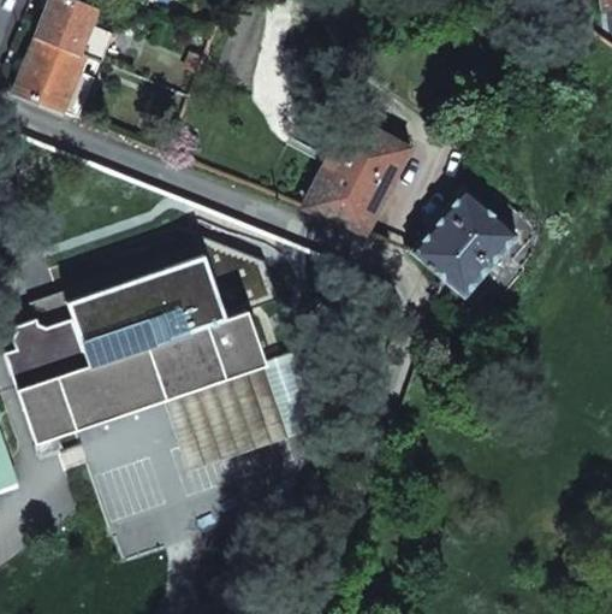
[(91,59),(105,64),(114,35),(93,25),(99,11),(71,0),(54,0),(48,16),(40,37),(91,59)]
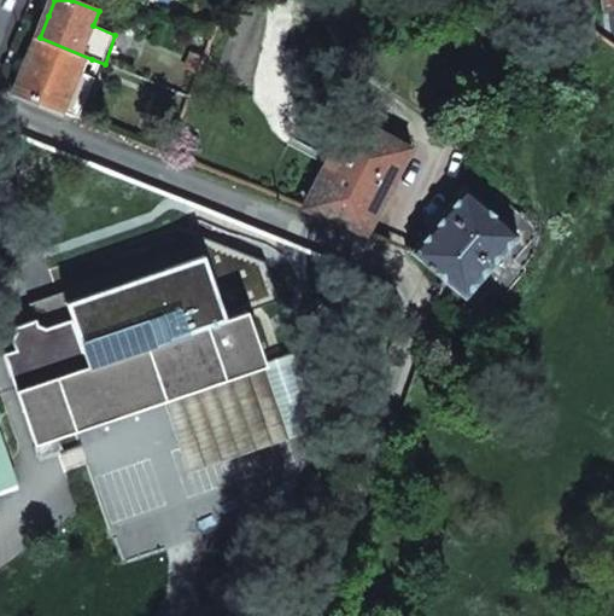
[(16,94),(64,114),(80,74),(86,76),(92,59),(40,38),(28,65),(16,94)]
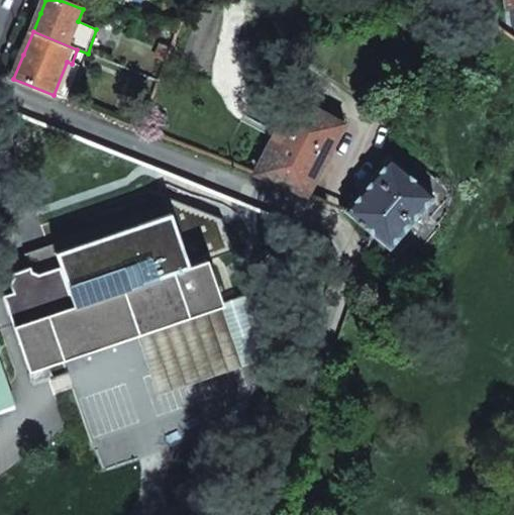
[(262,178),(310,197),(346,125),(296,98),(279,130),(285,132),(262,178)]
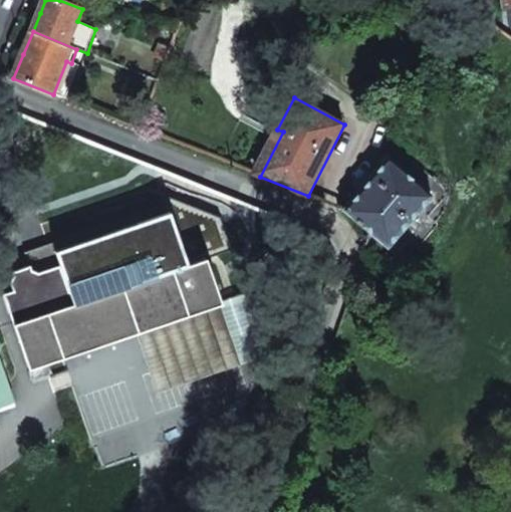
[(389,248),(434,196),(405,170),(390,158),(344,211),(389,248)]
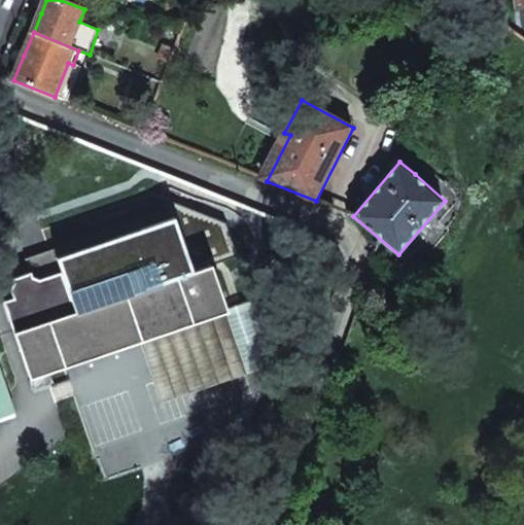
[(53,252),(174,210),(172,202),(153,195),(45,232),(53,252)]
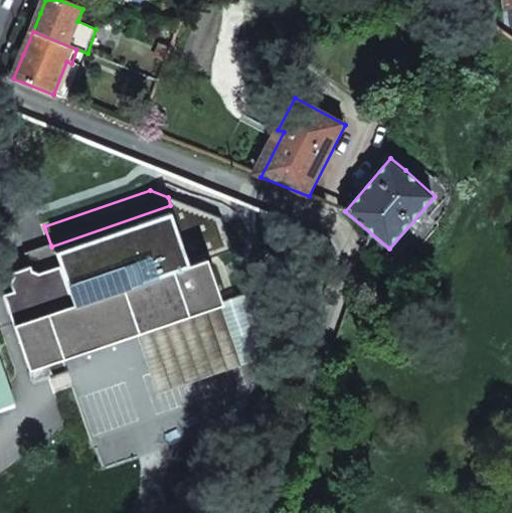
[(170,205),(51,246),(57,268),(62,266),(75,305),(191,266),(170,205)]
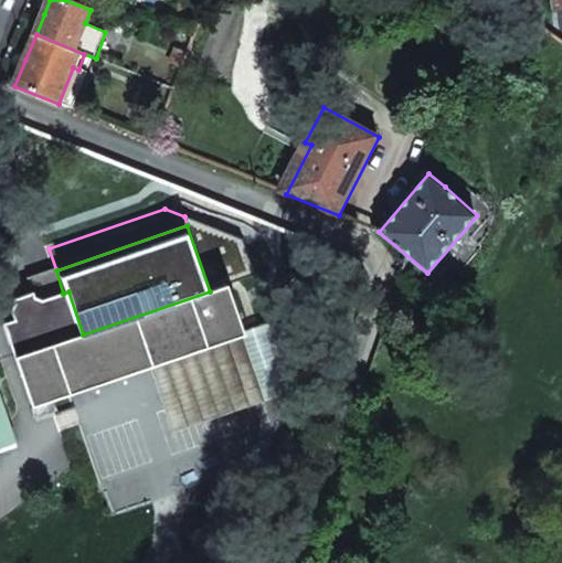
[(17,305),(13,311),(17,321),(7,325),(38,417),(59,411),(54,400),(154,365),(245,333),(229,285),(210,291),(83,335),(69,291),(63,294),(44,300),(38,297),(36,291),(14,299),(17,305)]
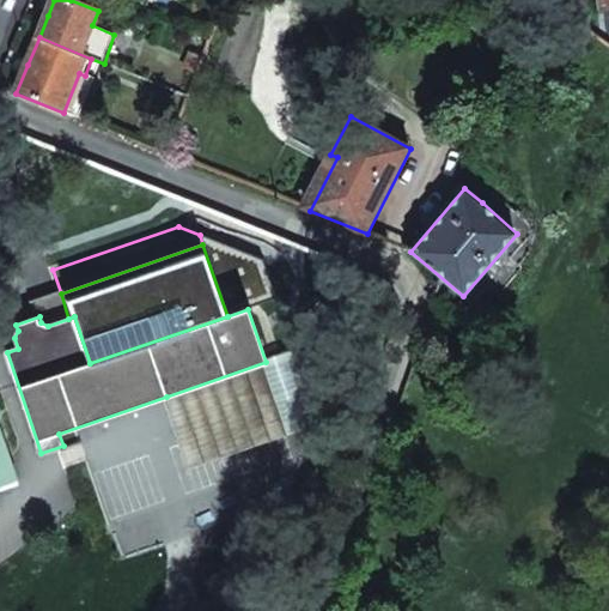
[(266,362),(166,397),(190,470),(290,436),(266,362)]
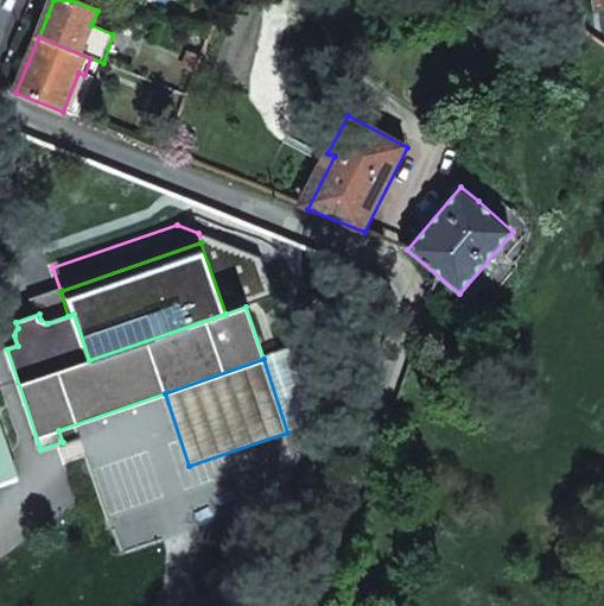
[(0,484),(17,478),(0,422),(0,412),(4,412),(0,402),(0,484)]
